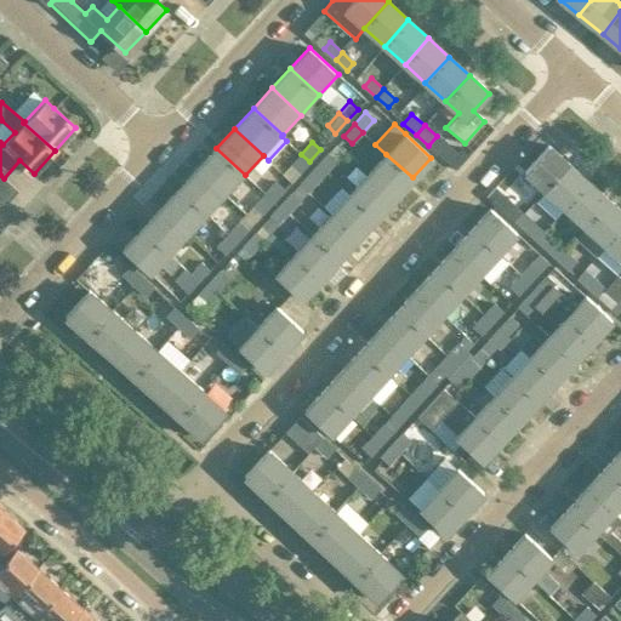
[(525,171),(545,189),(568,164),(548,146),(525,171)]
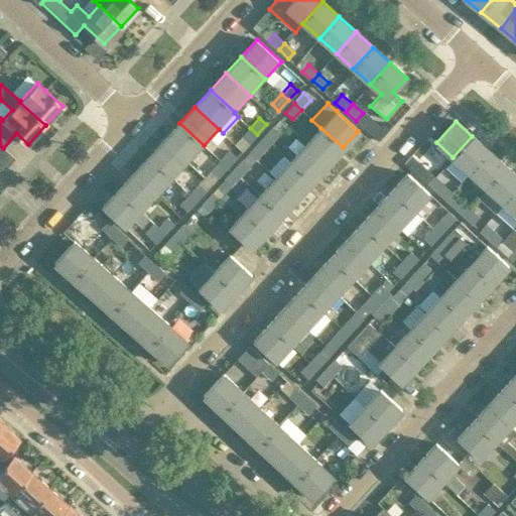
[(204,145),(179,123),(164,140),(188,162),(204,145)]
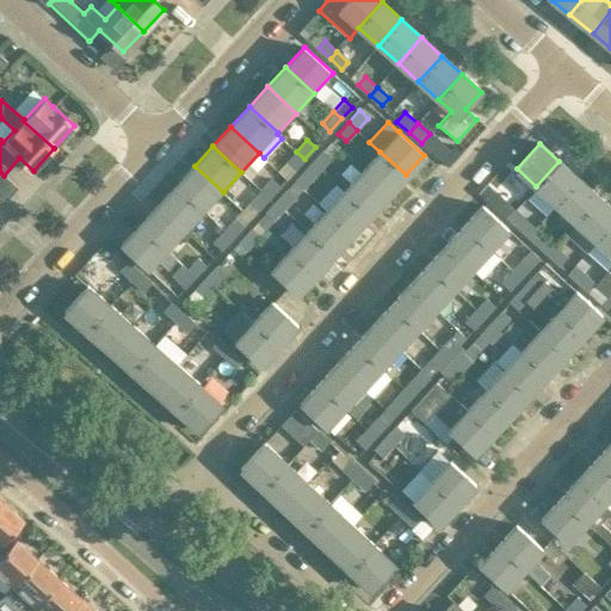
[(322,150),(313,161),(320,170),(331,158),(322,150)]
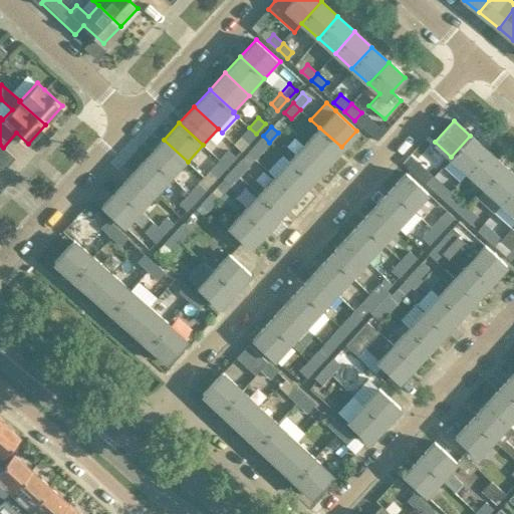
[(247,143),(256,134),(249,127),(241,137),(247,143)]
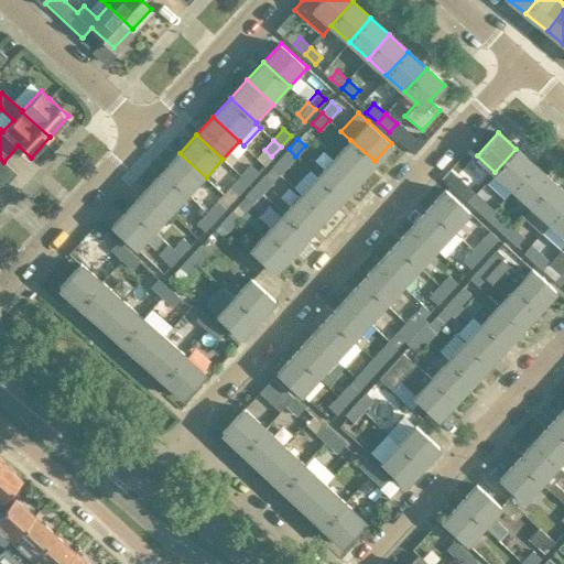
[(375,161),(350,140),(334,159),(357,180),(375,161)]
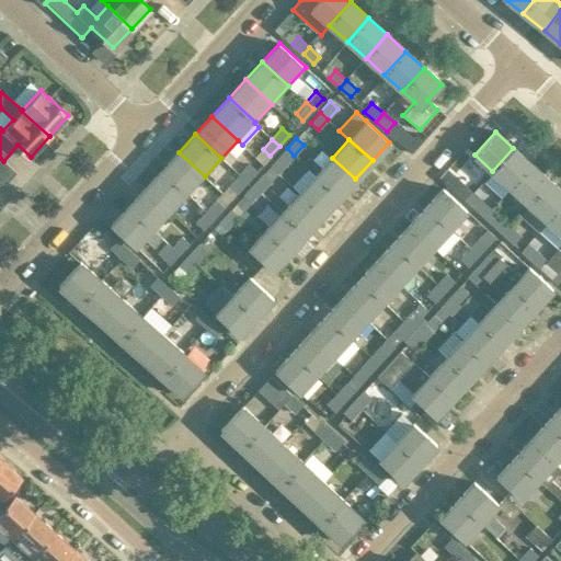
[(285,165),(294,156),(287,148),(277,159),(285,165)]
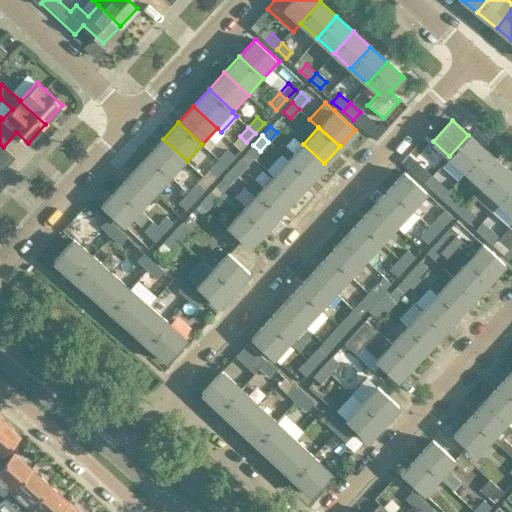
[(485,150),(468,135),(449,156),(466,171),(485,150)]
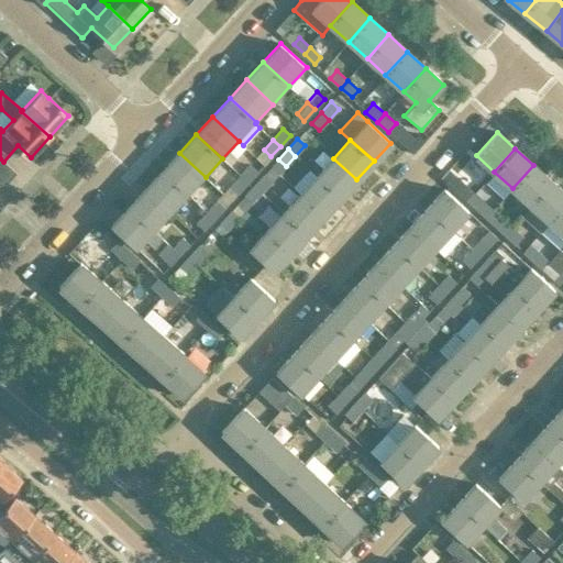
[(162,170),(189,196),(206,177),(179,153),(162,170)]
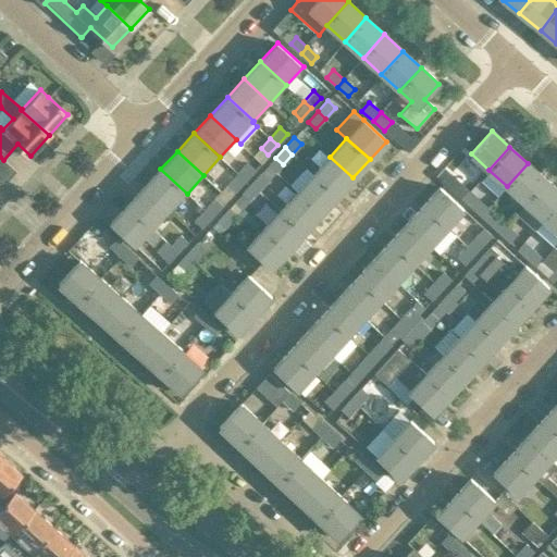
[(0,186),(15,171),(3,160),(0,157),(0,186)]
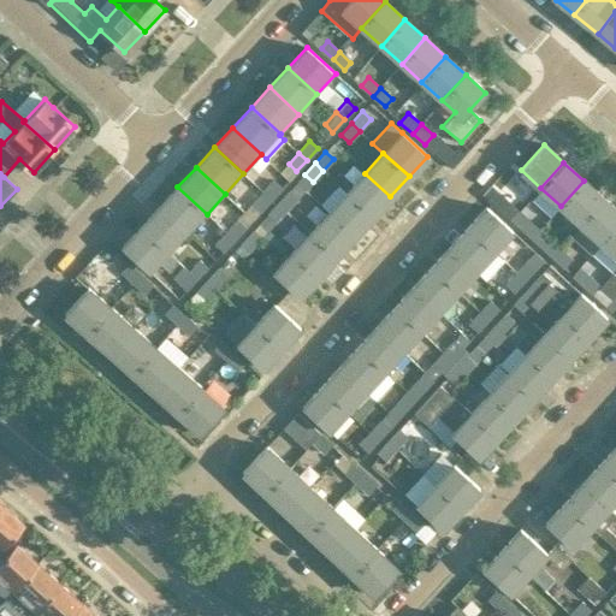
[(390,196),(365,173),(347,193),(372,217),(390,196)]
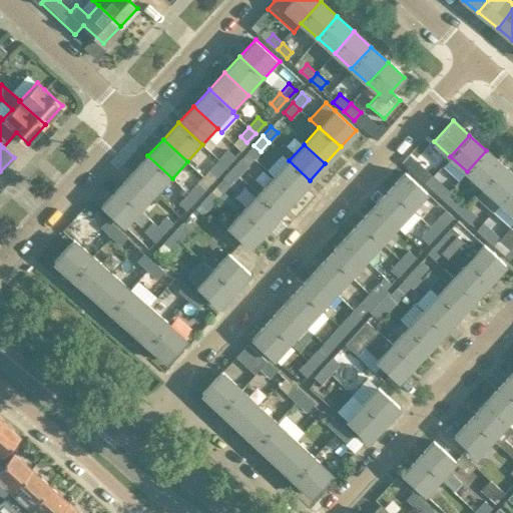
[(227,149),(218,159),(225,166),(234,156),(227,149)]
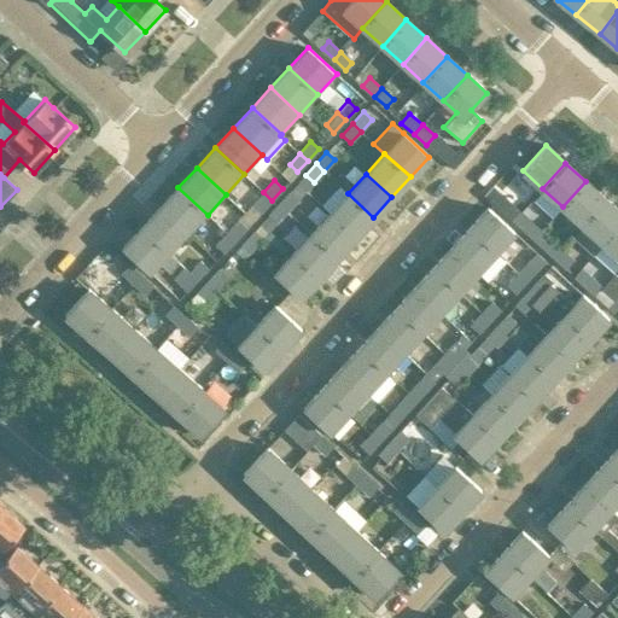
[(606,199),(586,181),(563,207),(582,225),(583,225),(606,199)]
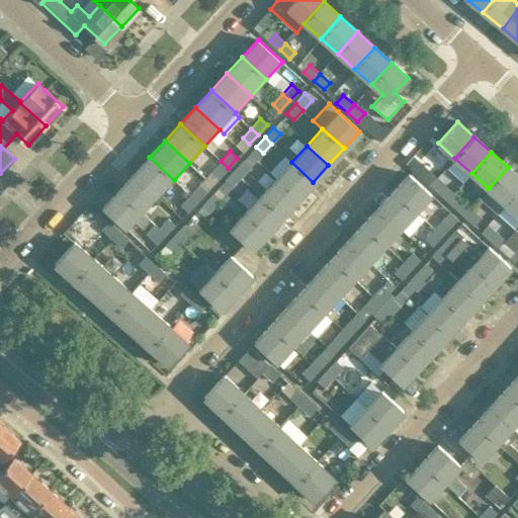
[(174,180),(149,157),(134,174),(158,196),(174,180)]
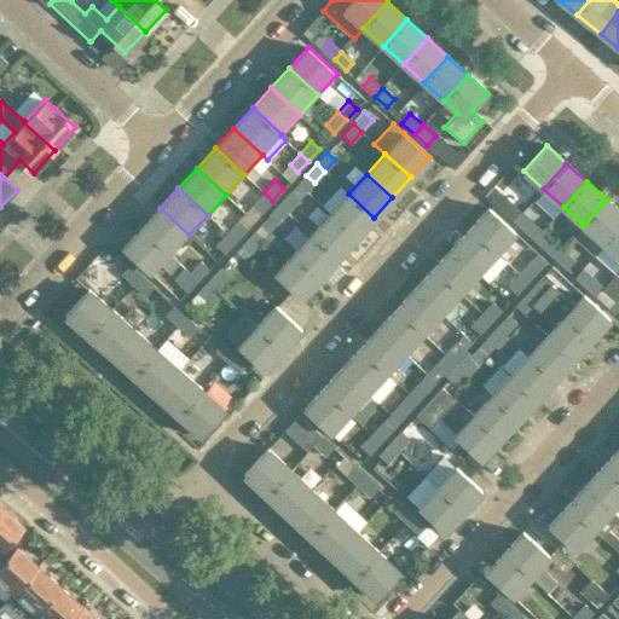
[(299,200),(290,191),(288,195),(279,204),(288,212),(294,206),(299,200)]
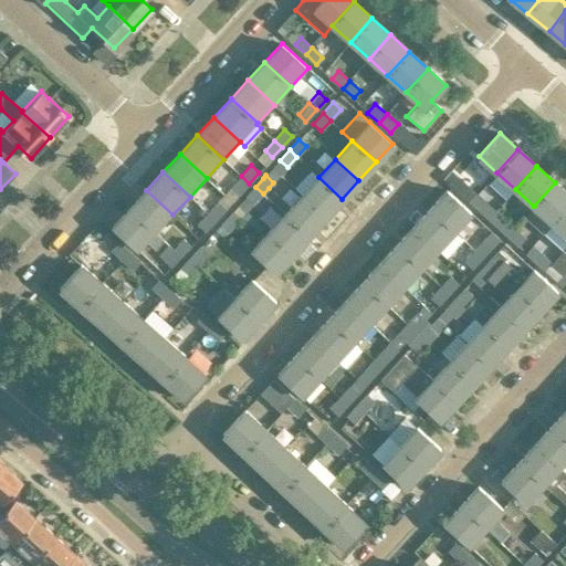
[(231,187),(239,194),(249,184),(241,176),(231,187)]
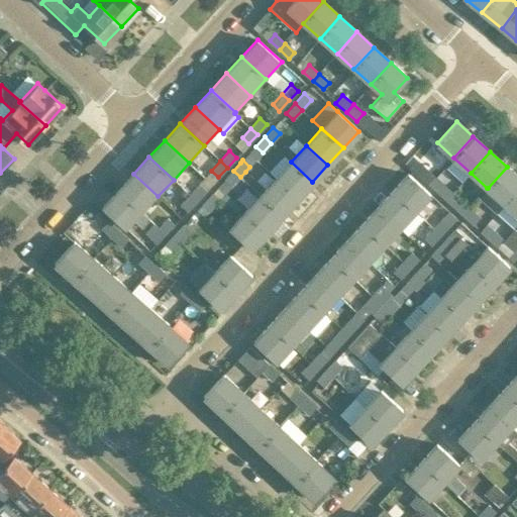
[(312,182),(291,162),(276,179),(297,198),(312,182)]
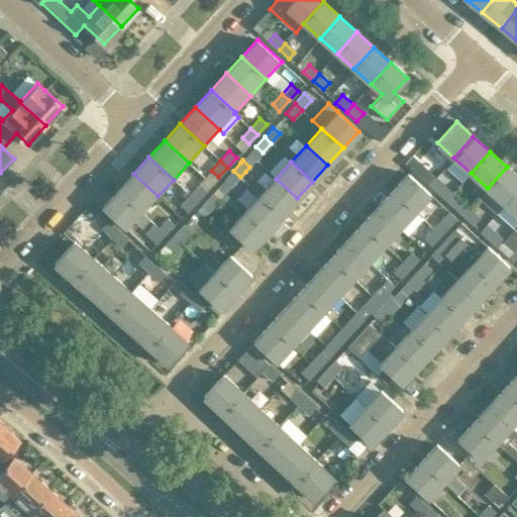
[(505,204),(516,189),(516,176),(507,167),(488,188),(505,204)]
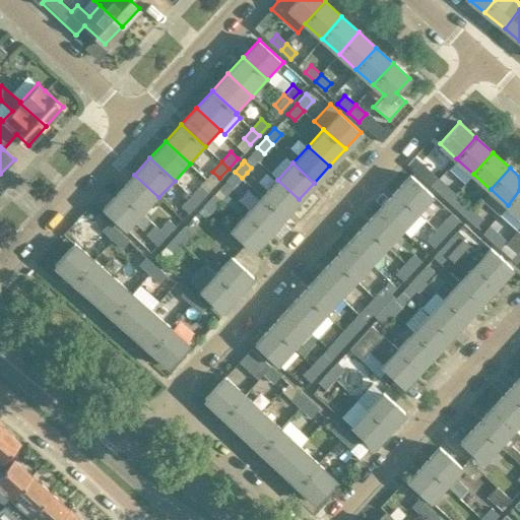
[(438,179),(429,171),(423,177),(433,186),(438,179)]
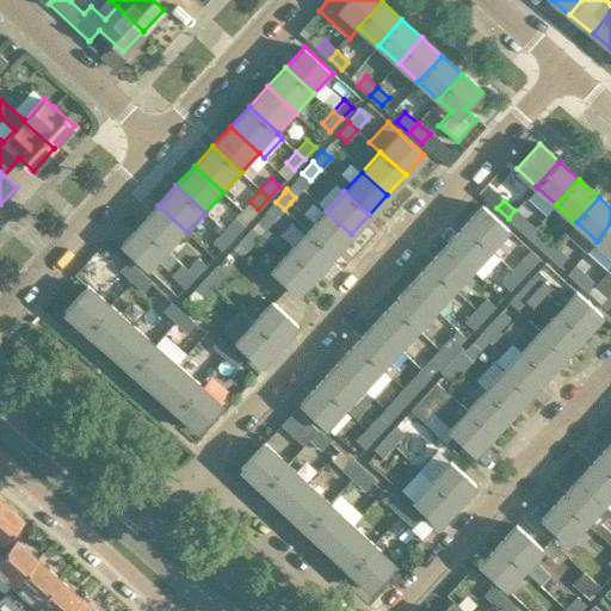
[(272,222),(284,209),(276,202),(273,204),(264,215),(272,222)]
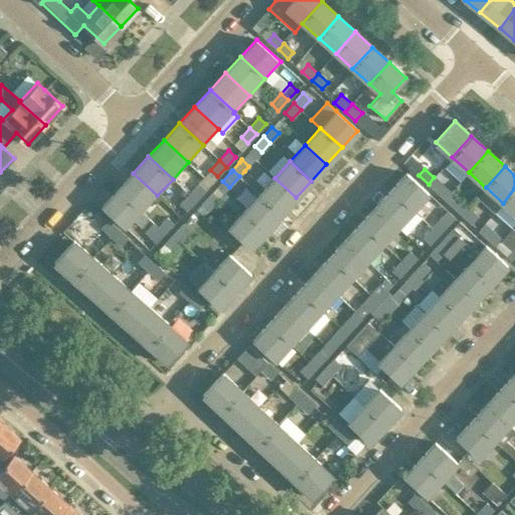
[(157,195),(133,173),(118,190),(142,212),(157,195)]
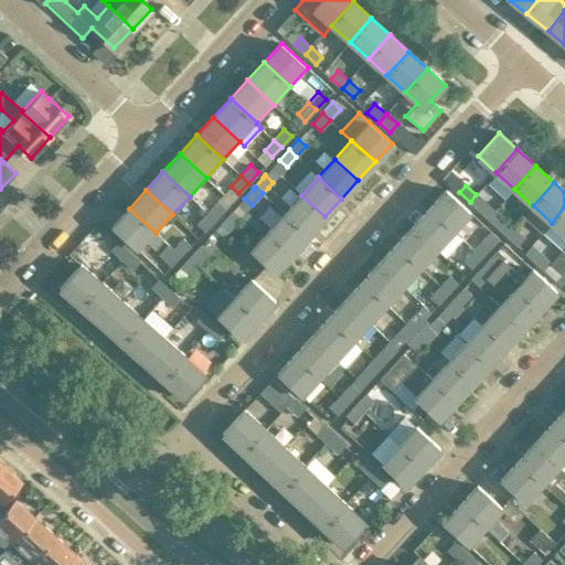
[(446,190),(428,209),(452,231),(469,212),(446,190)]
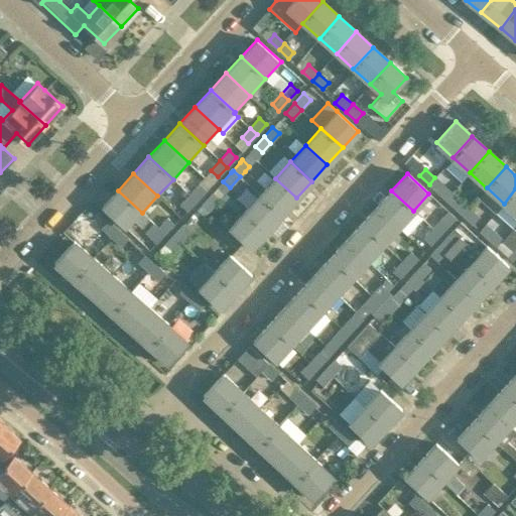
[(429,184),(439,194),(445,187),(434,177),(429,184)]
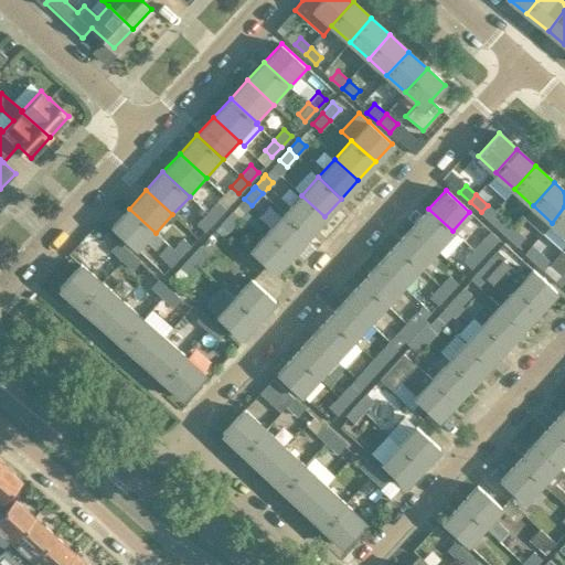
[(308,235),(324,216),(301,195),(285,213),(308,235)]
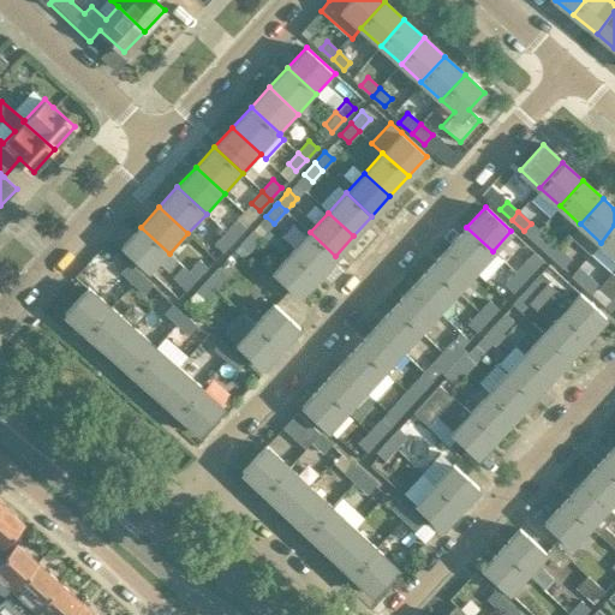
[(225,232),(233,239),(244,227),(237,220),(225,232)]
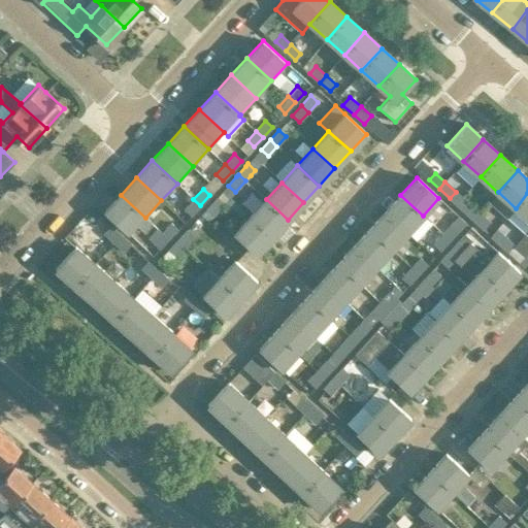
[(527,193),(516,208),(527,219),(527,193)]
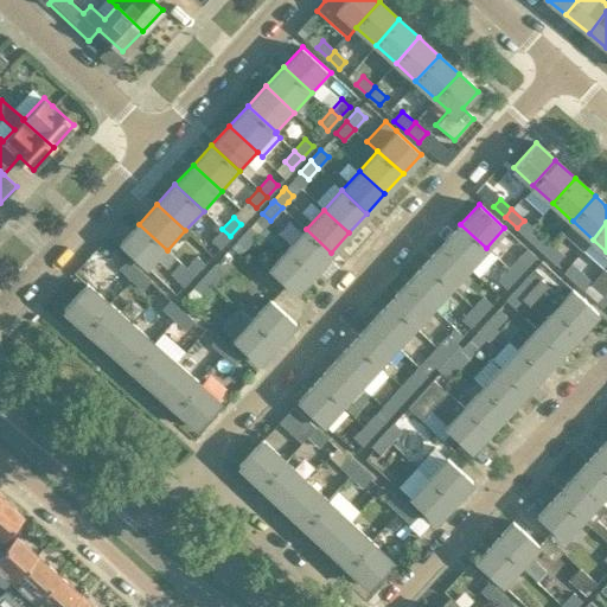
[(167,250),(139,224),(121,243),(149,269),(151,268),(159,260),(166,267),(174,259),(166,251),(167,250)]
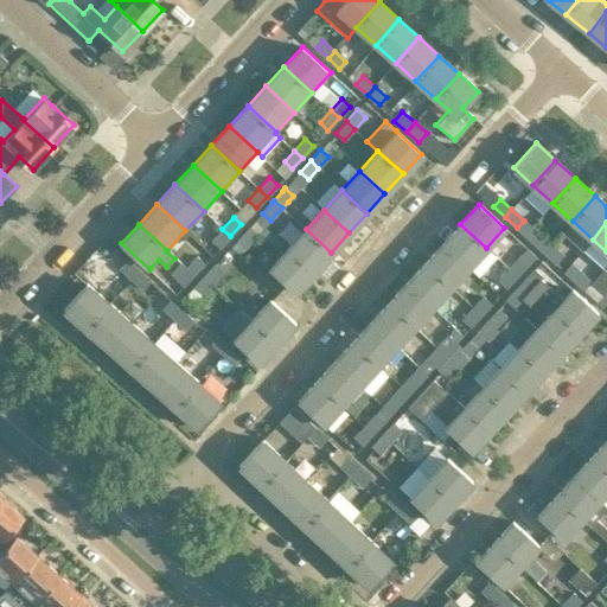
[(486,248),(460,224),(442,243),(468,267),(486,248)]
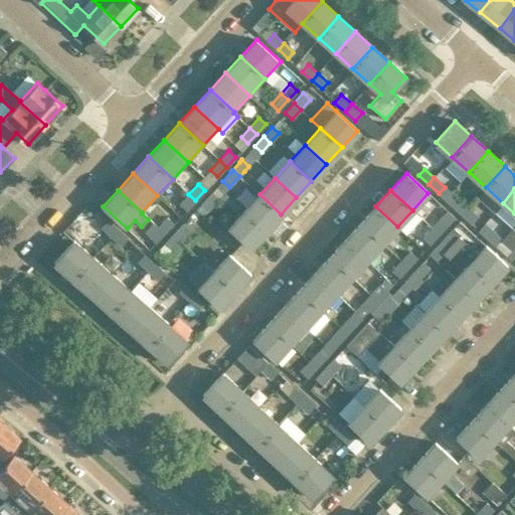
[(213,191),(196,209),(203,216),(219,197),(213,191)]
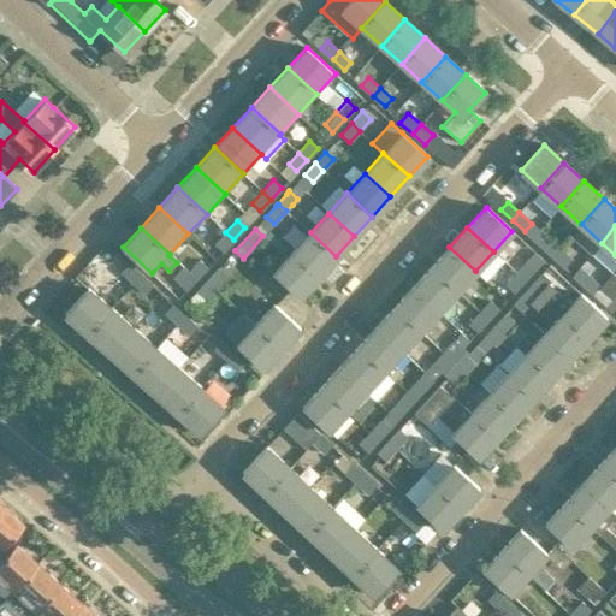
[(224,250),(234,240),(225,232),(215,243),(224,250)]
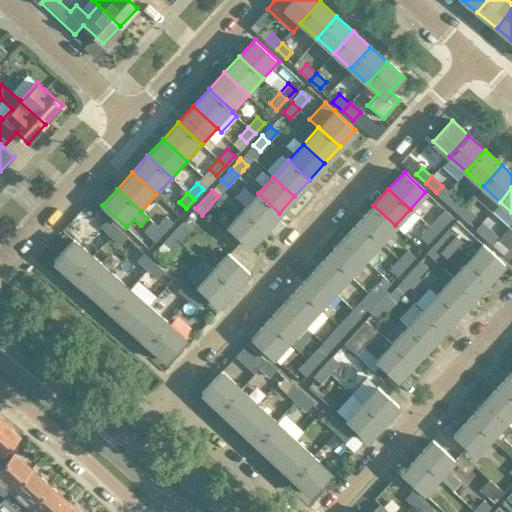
[(264,229),(279,213),(258,193),(242,210),(264,229)]
